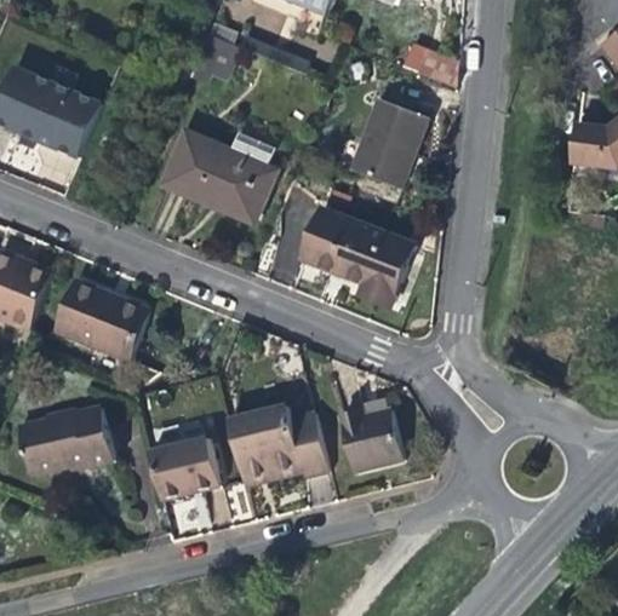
[(327,12),(332,0),(315,0),(313,6),(327,12)]
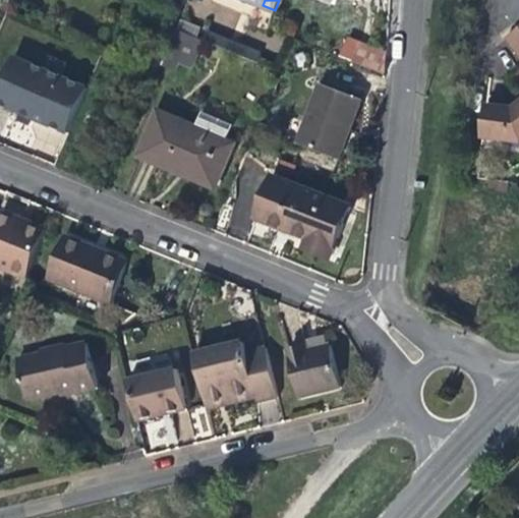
[(518,25),(504,37),(518,55),(518,25)]
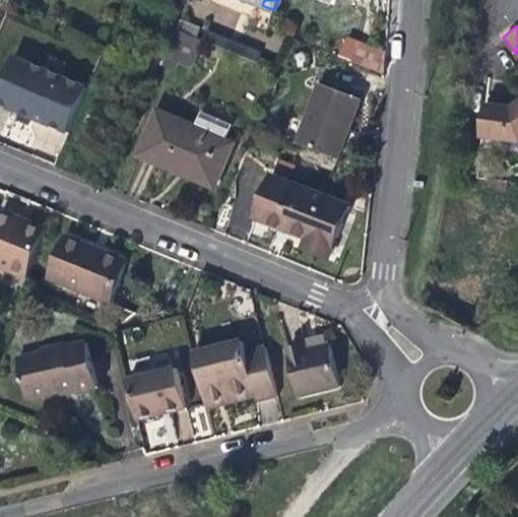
[(189,65),(200,39),(175,28),(164,55),(189,65)]
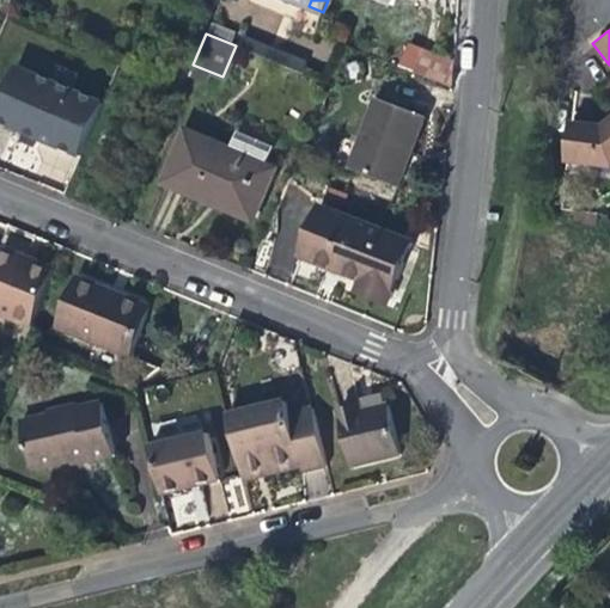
[(241,35),(236,45),(299,73),(304,60),(241,35)]
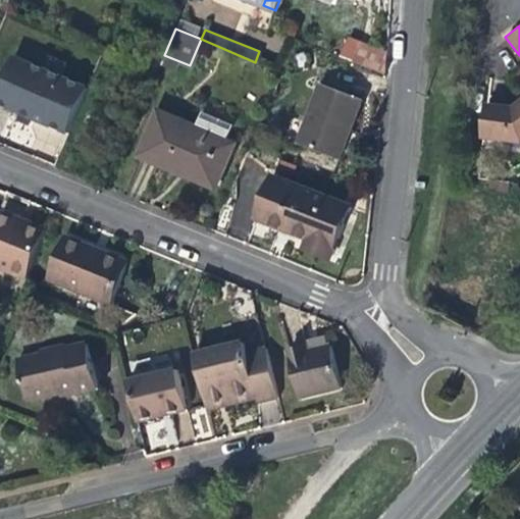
[(349,60),(385,74),(386,52),(357,41),(349,60)]
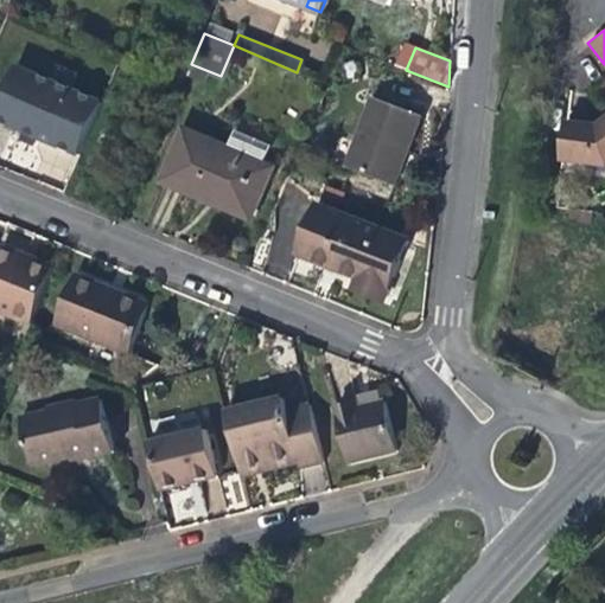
[(0,119),(26,130),(29,123),(33,126),(38,128),(36,134),(53,142),(76,90),(18,65),(0,106),(0,119)]
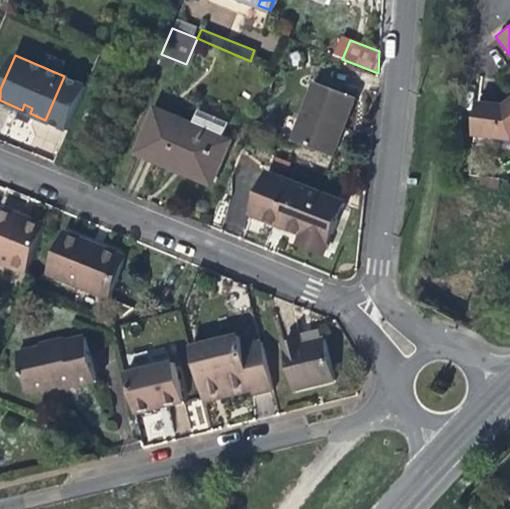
[(290,137),(335,154),(345,126),(356,98),(313,81),(290,137)]
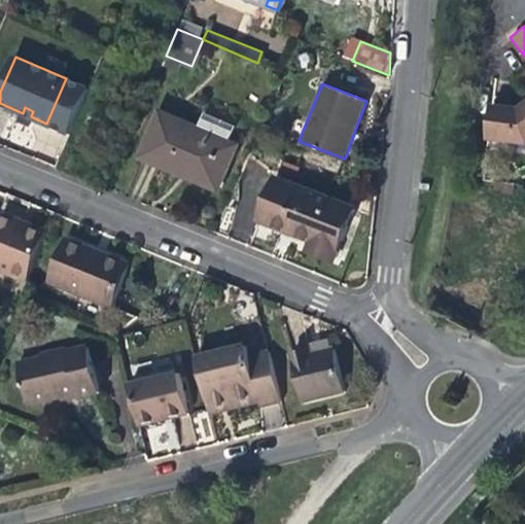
[(524,103),(519,108),(503,106),(490,105),(487,140),(524,143),(524,103)]
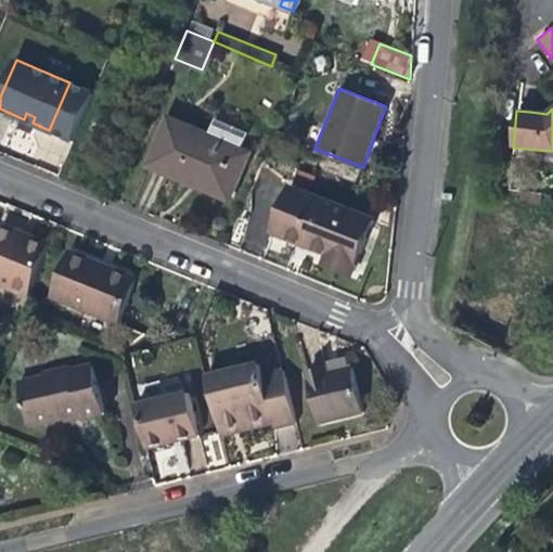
[(214,115),(206,132),(240,146),(247,129),(214,115)]
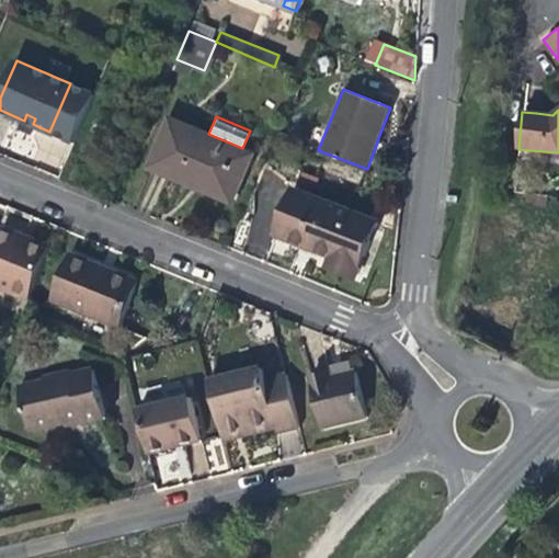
[(149,167),(187,183),(190,179),(201,183),(231,196),(251,151),(242,148),(208,134),(170,117),(149,167)]
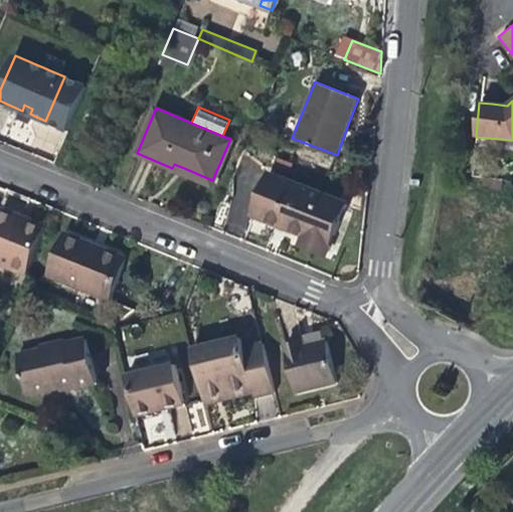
[(290,226),(306,233),(303,239),(328,249),(347,203),(270,173),(253,212),(290,226)]
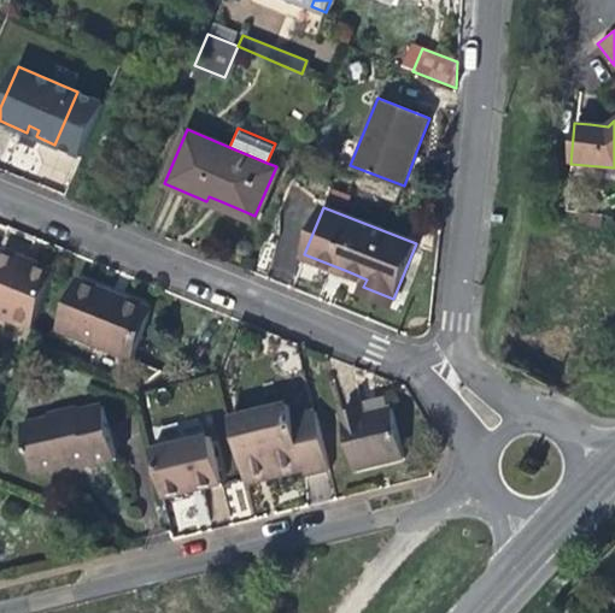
[(0,320),(29,332),(53,273),(30,265),(0,252),(0,320)]
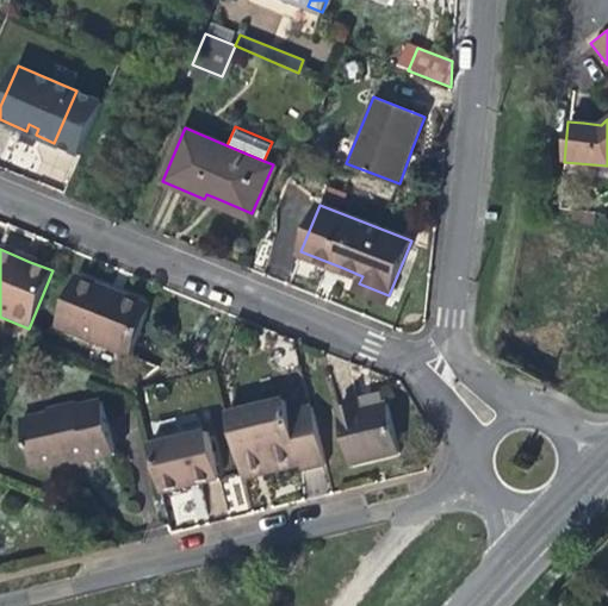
[(56,324),(129,355),(149,306),(116,292),(78,275),(56,324)]
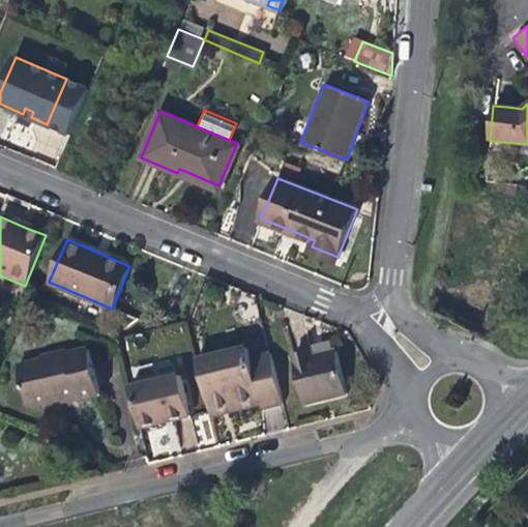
[(327,389),(345,385),(335,348),(312,354),(310,346),(293,350),(303,394),(327,389)]
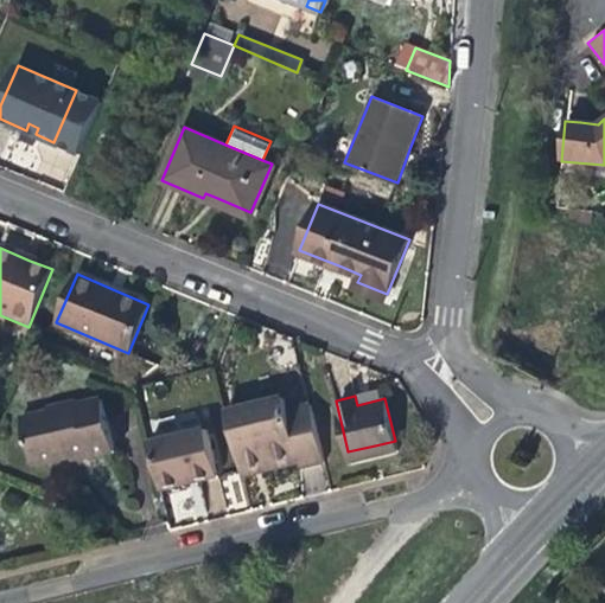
[(269,459),(271,464),(286,461),(299,457),(300,464),(324,459),(310,402),(286,408),(284,397),(227,411),(240,466),(269,459)]
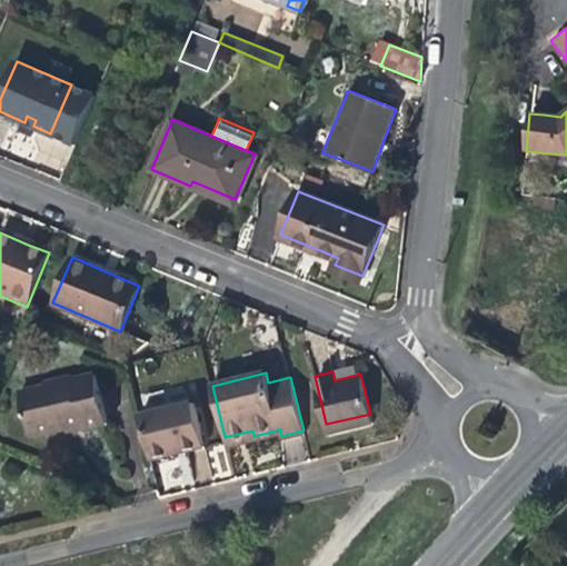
[(108,423),(97,374),(73,379),(72,375),(46,381),(47,386),(21,393),(31,435),(66,426),(82,423),(85,428),(108,423)]
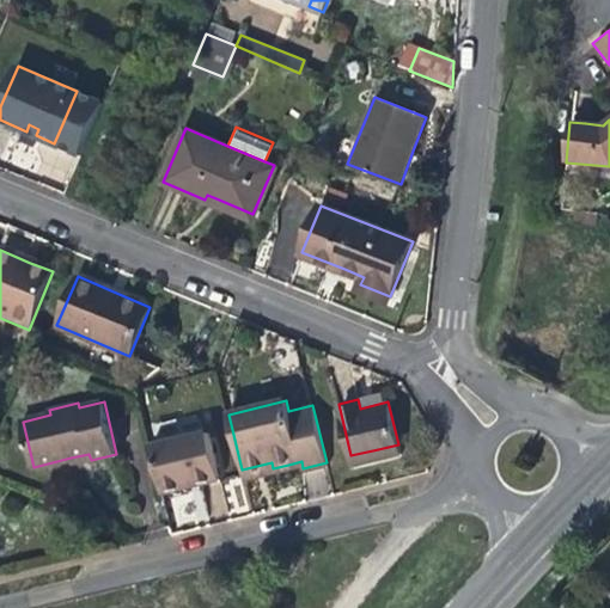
[(151,446),(162,491),(193,483),(219,477),(207,431),(151,446)]
